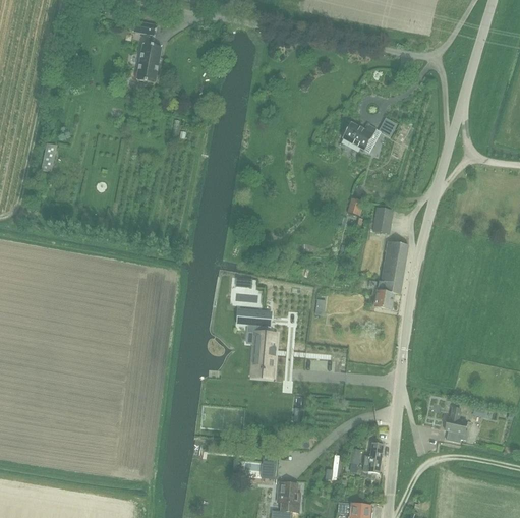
[(113,2),(111,13),(131,16),(133,6),(113,2)]
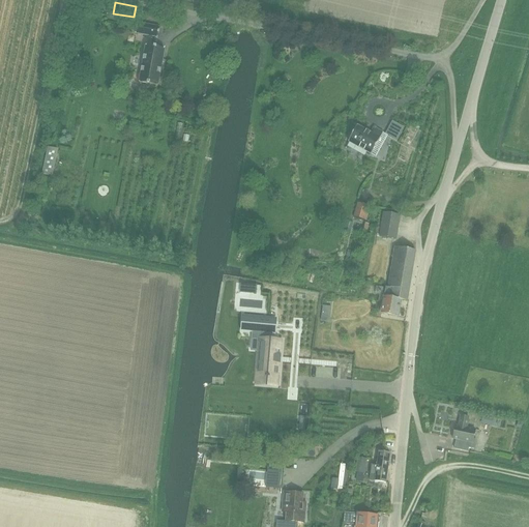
[(159,24),(137,20),(135,31),(157,35),(159,24)]
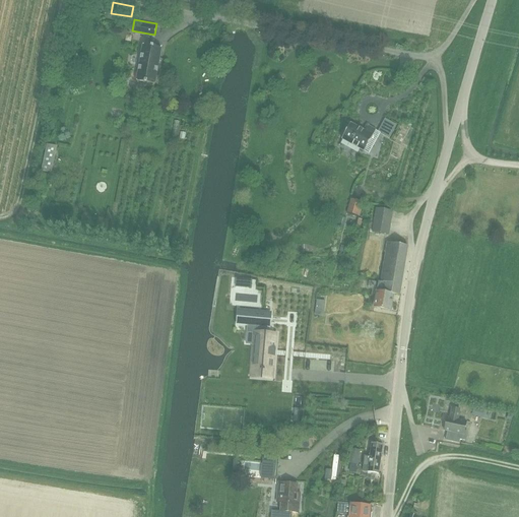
[(141,42),(135,78),(154,81),(161,46),(141,42)]
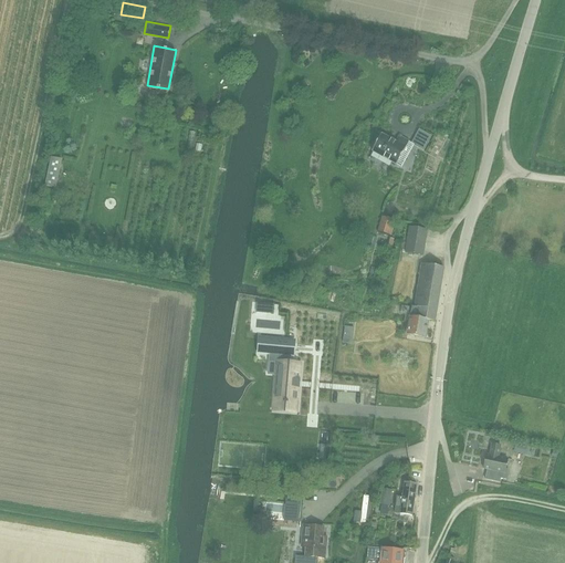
[(382,131),(370,148),(395,163),(409,139),(399,134),(396,139),(382,131)]
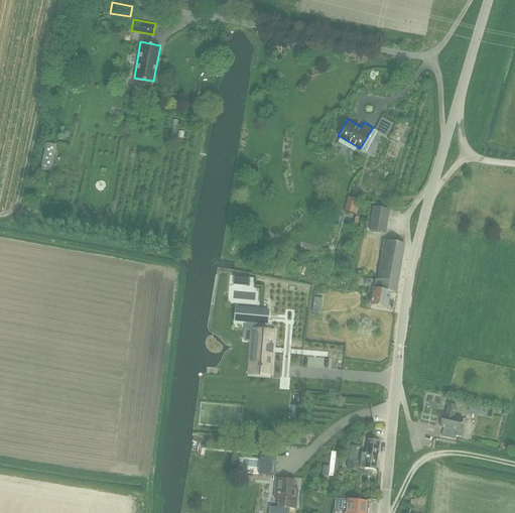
[(45,140),(39,166),(50,169),(56,142),(45,140)]
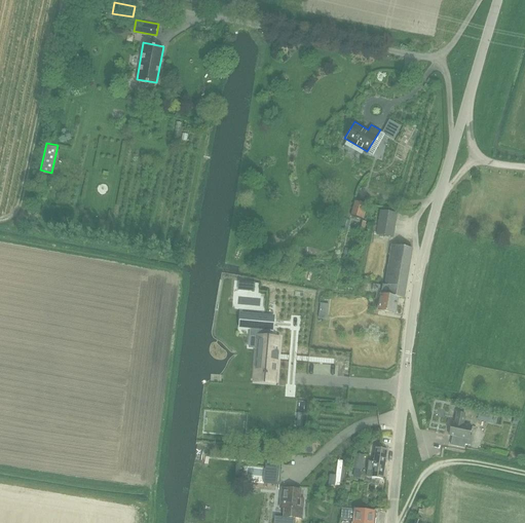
[(354,198),(350,213),(362,216),(366,201),(354,198)]
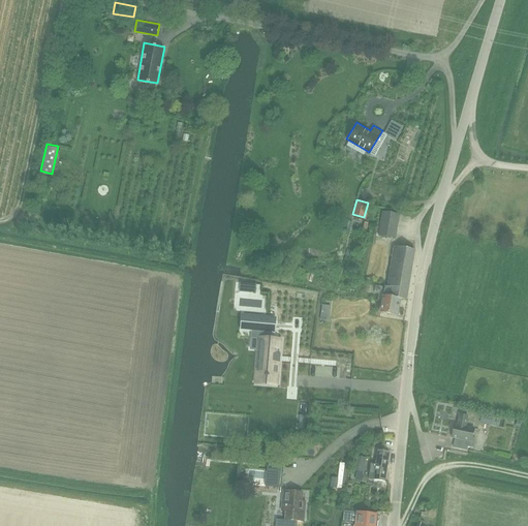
[(396,237),(399,212),(381,210),(378,234),(396,237)]
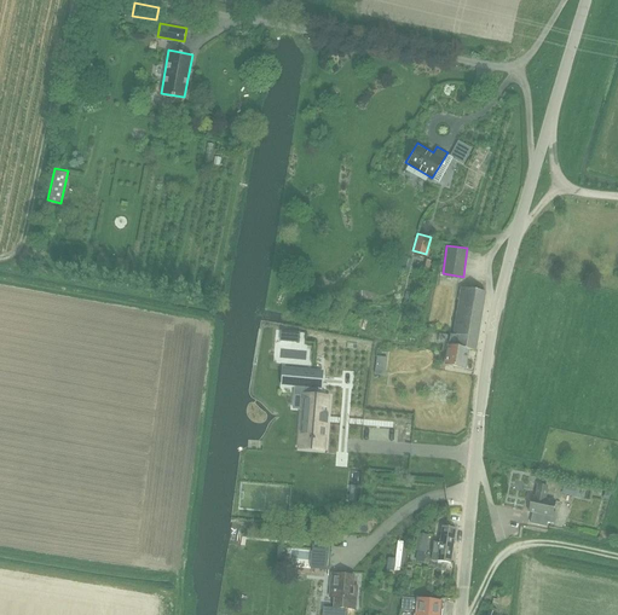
[(451,334),(449,332),(448,343),(446,343),(444,363),(465,366),(468,348),(475,349),(485,290),(460,286),(451,334)]
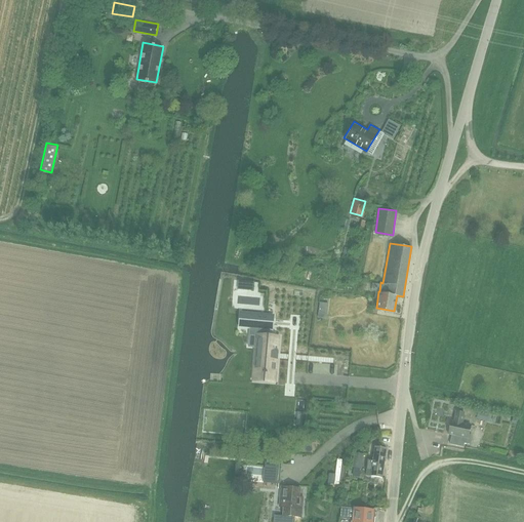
[(240,314),(239,325),(249,326),(256,326),(256,333),(255,333),(254,348),(252,373),(275,375),(278,335),(269,334),(269,327),(272,327),(272,316),(240,314)]
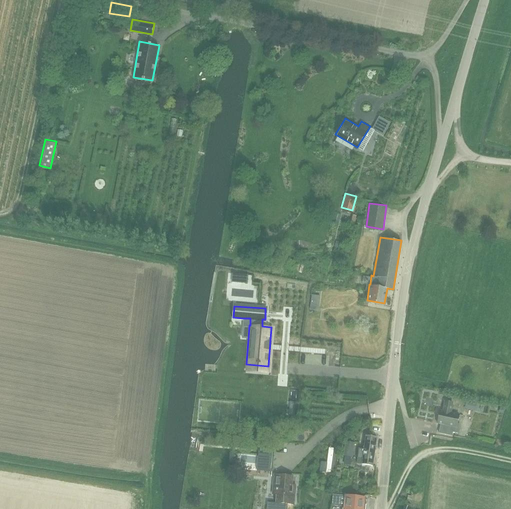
[(466,398),(464,406),(474,409),(476,400),(475,400),(469,399),(466,398)]
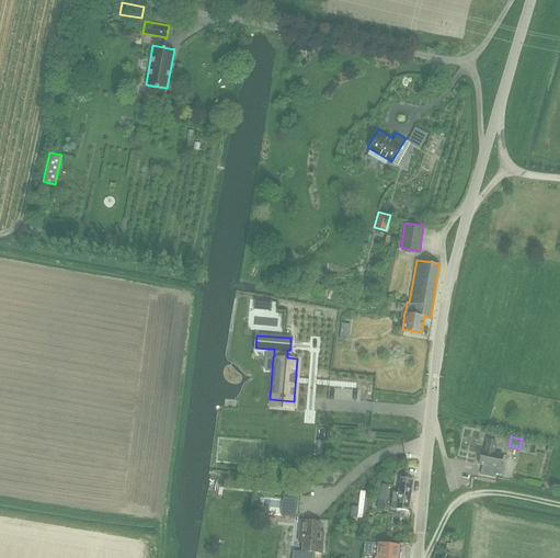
[(316,437),(313,452),(321,453),(323,439),(316,437)]
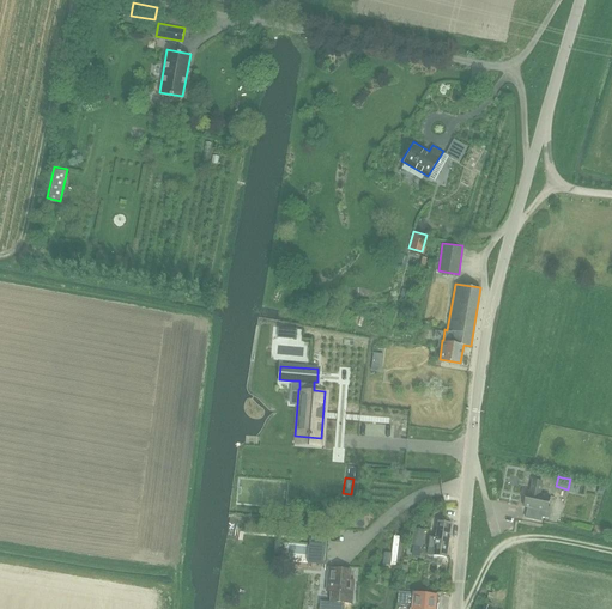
[(539,492),(543,480),(532,477),(529,489),(526,488),(522,505),(527,506),(525,516),(540,519),(541,516),(550,517),(551,506),(547,506),(551,494),(539,492)]
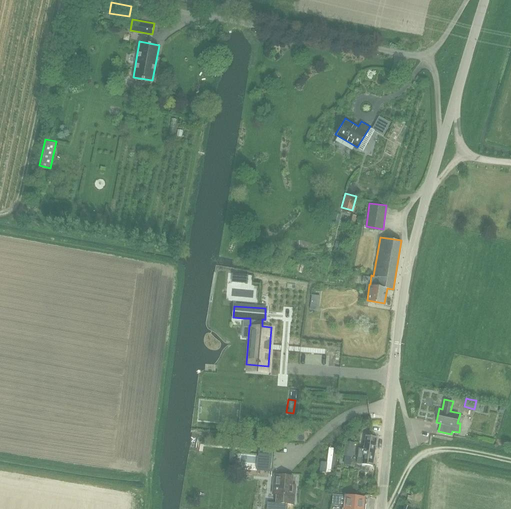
[(362,462),(372,464),(376,435),(364,434),(363,447),(358,447),(357,457),(362,458),(362,462)]
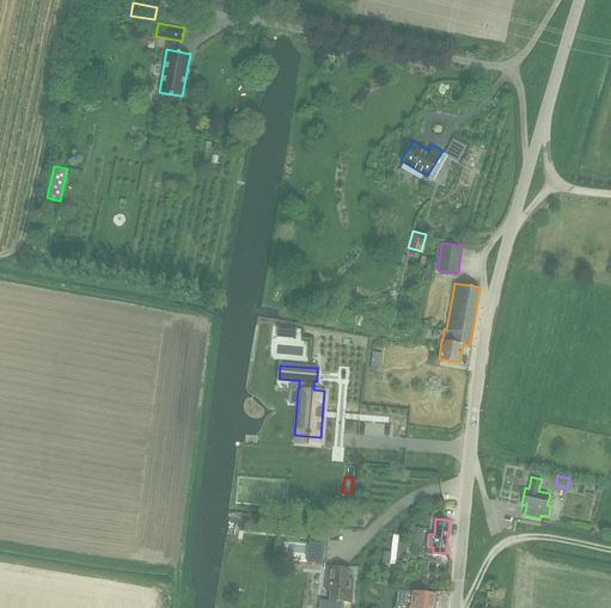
[(413,527),(410,544),(420,545),(421,536),(422,528),(420,528),(413,527)]
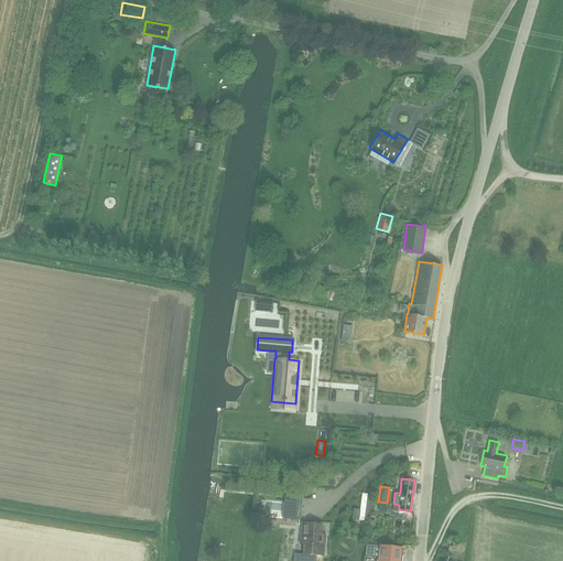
[(293,551),(292,560),(314,560),(315,553),(324,554),(326,532),(322,531),(323,522),(301,520),(299,543),(303,543),(302,551),(293,551)]
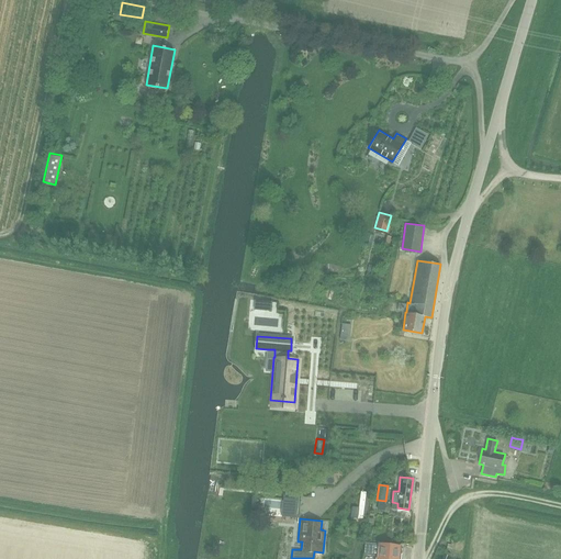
[(363,552),(377,554),(376,558),(399,558),(401,545),(383,543),(383,541),(379,541),(365,540),(363,552)]
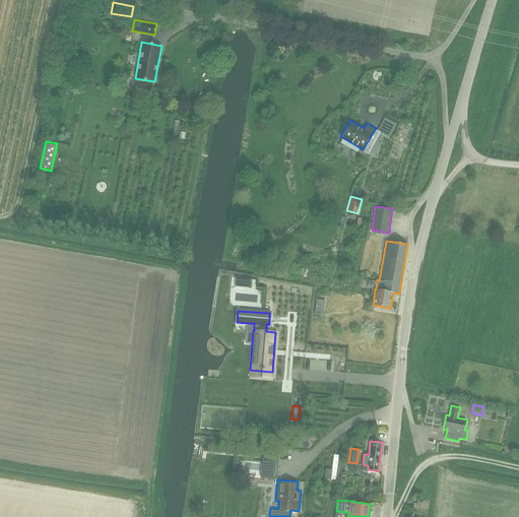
[(414,516),(417,511),(411,508),(407,516),(414,516)]
